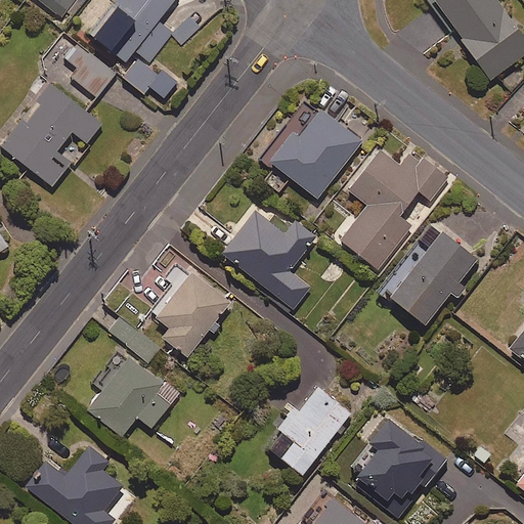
[(37,0),(60,18),(75,0),(37,0)]
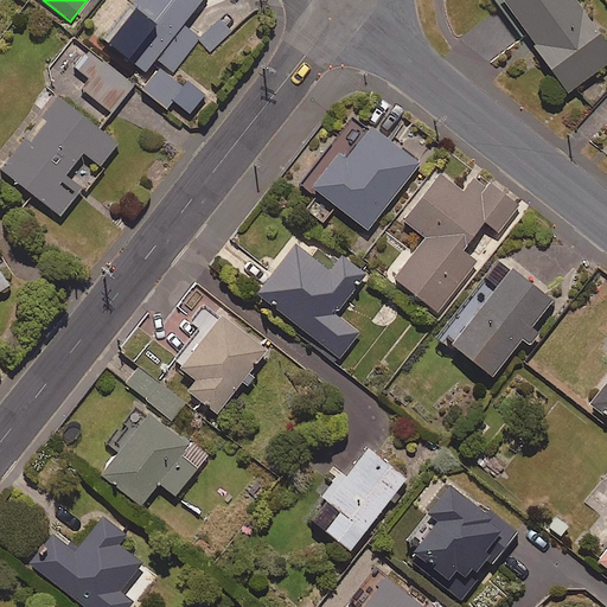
[(203,0),(127,0),(97,38),(146,77),(138,88),(160,106),(178,83),(170,76),(199,39),(183,25),(203,0)]
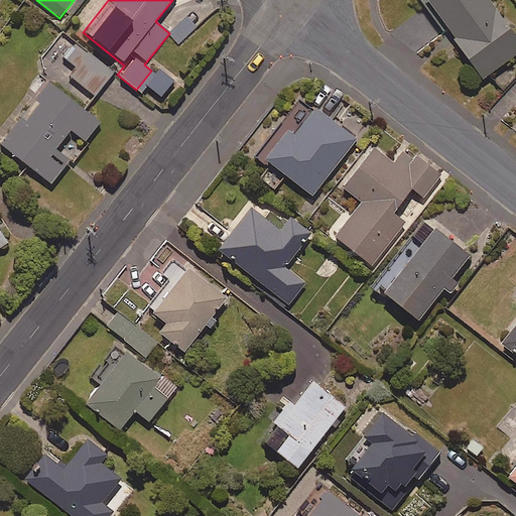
[(515,51),(515,39),(486,0),(422,0),(481,79),(515,51)]
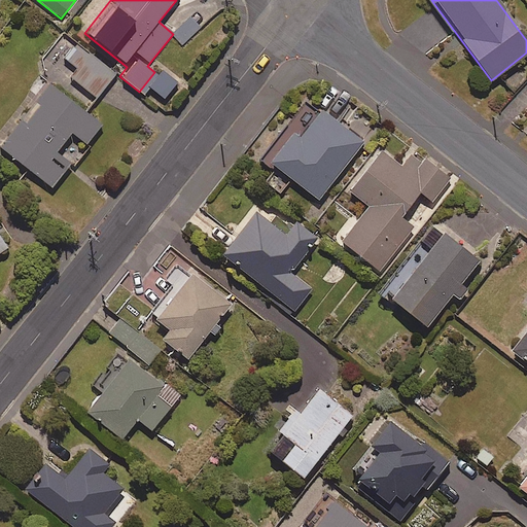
[(191,14),(172,35),(183,46),(203,26),(191,14)]
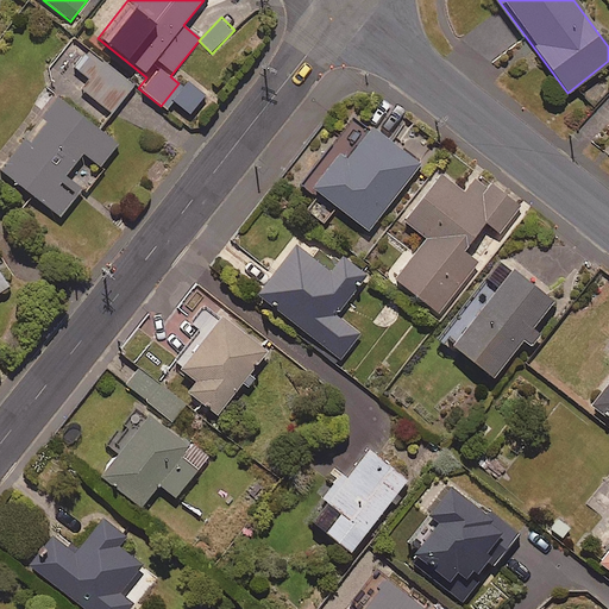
[(88,95),(80,106),(100,123),(130,86),(86,50),(71,68),(86,80),(79,88),(88,95)]
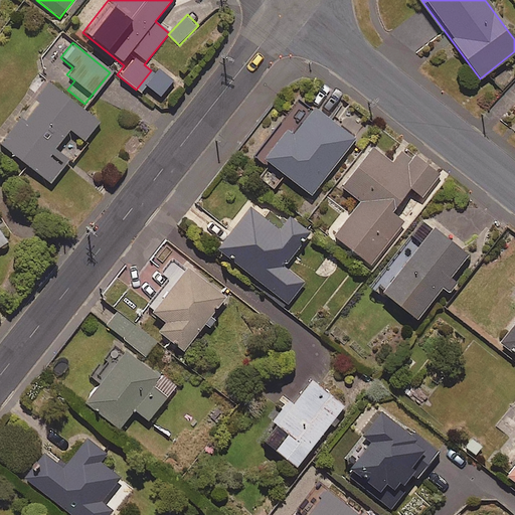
[(87,143),(83,141),(99,122),(82,110),(47,81),(0,143),(0,144),(49,183),(68,159),(71,162),(87,143)]
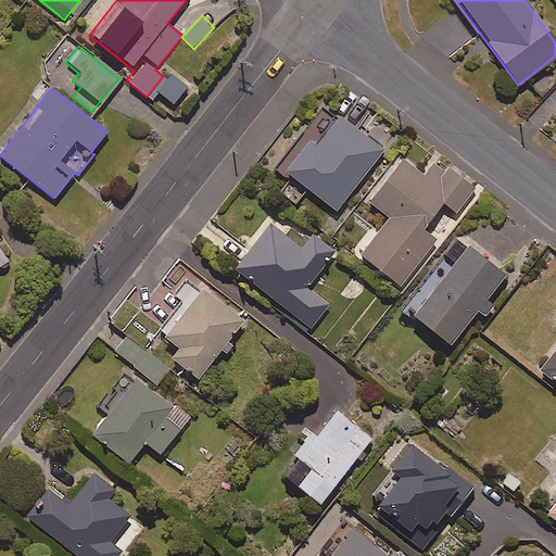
[(279,168),(289,176),(278,190),(293,202),(304,188),(335,211),(381,150),(337,115),(314,144),(304,137),(279,168)]
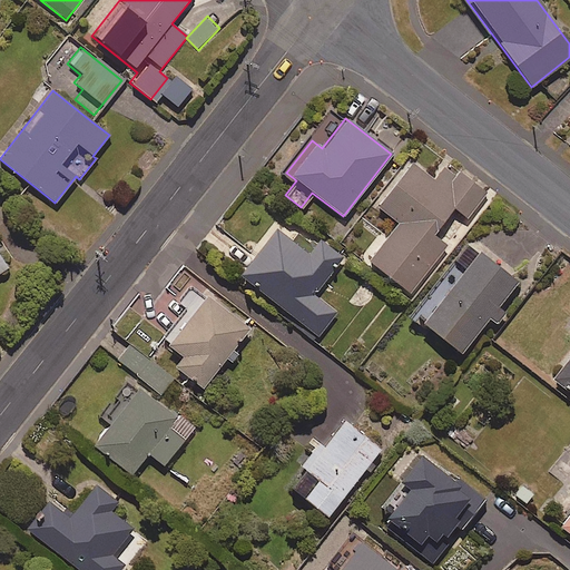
[(432,179),(410,163),(375,206),(396,223),(367,261),(409,293),(446,245),(432,234),(453,207),(467,218),(485,194),(445,163),(432,179)]
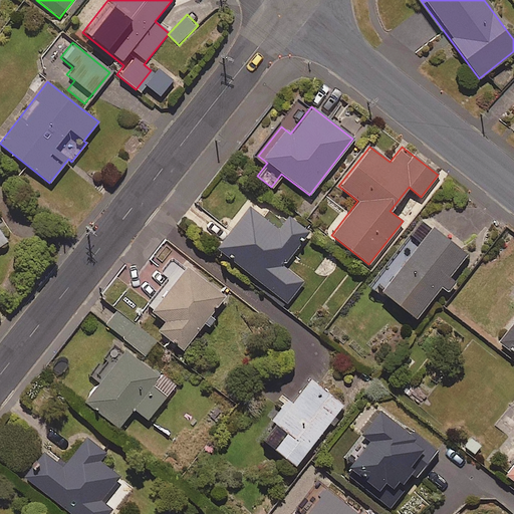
[(278,228),(248,205),(215,248),(286,303),(302,282),(281,266),(308,232),(287,216),(278,228)]
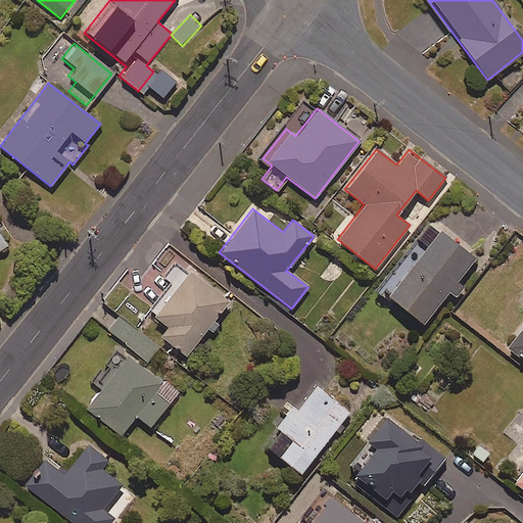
[(473,259),(437,231),(385,295),(421,324),(447,291),(455,297),(464,286),(456,280),(473,259)]
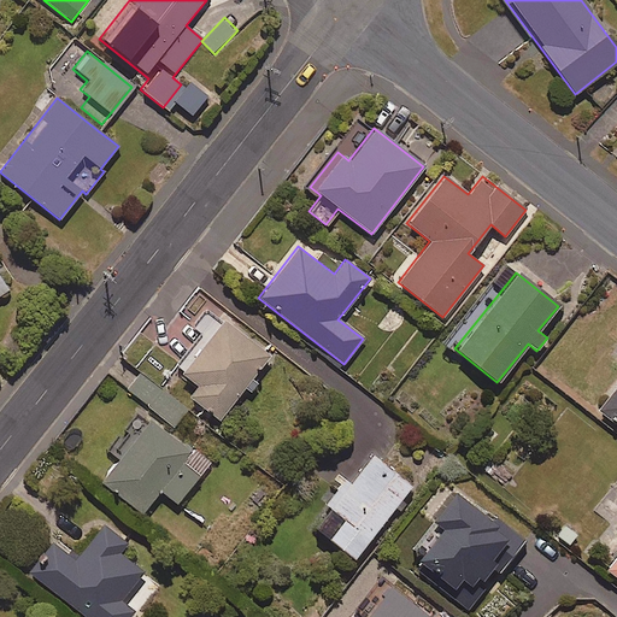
[(269,357),(222,318),(177,372),(195,387),(187,397),(217,421),(269,357)]
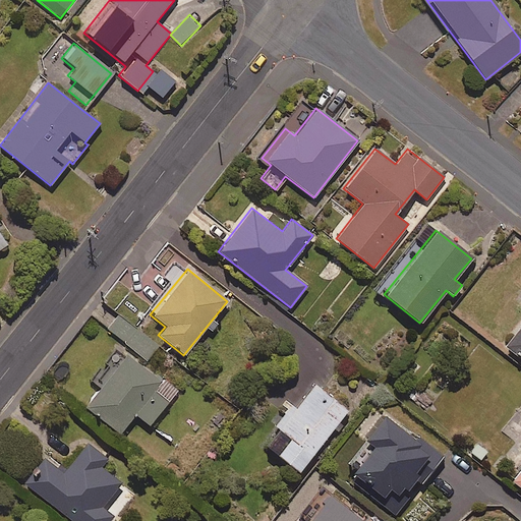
[(158,347),(118,314),(107,328),(147,360),(158,347)]
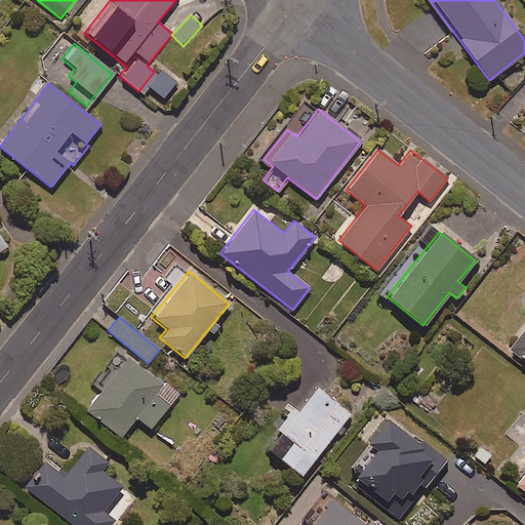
[(524,327),(508,350),(524,362),(524,327)]
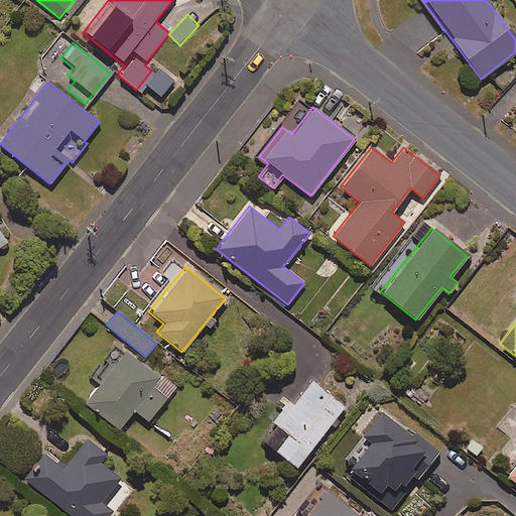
[(174,387),(123,349),(83,403),(118,429),(132,410),(148,421),(174,387)]
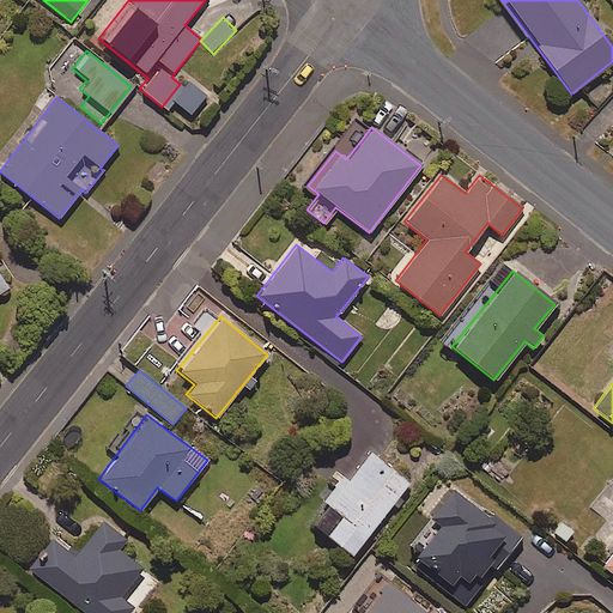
[(407,481),(369,451),(346,479),(340,474),(320,501),(340,516),(325,535),(350,556),(407,481)]
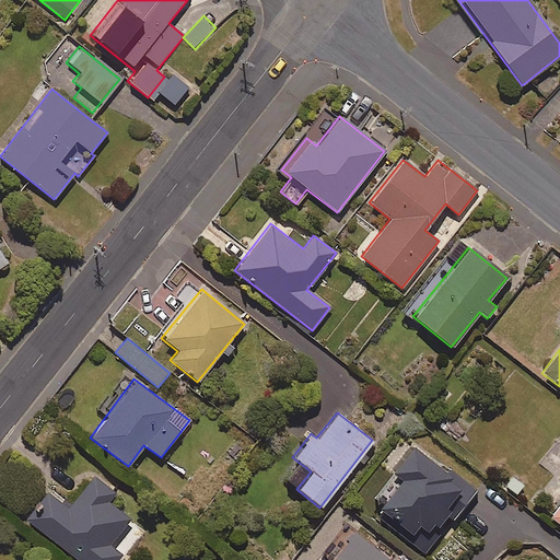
[(375,512),(410,537),(418,526),(426,531),(431,523),(436,527),(446,513),(454,518),(475,490),(447,470),(445,474),(408,447),(391,474),(398,479),(375,512)]
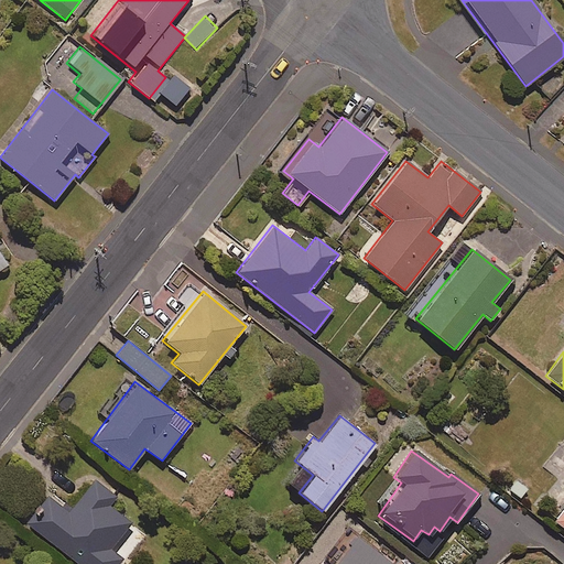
[(112,495),(93,479),(71,508),(49,491),(24,523),(76,563),(118,563),(122,559),(100,542),(120,516),(106,505),(112,495)]
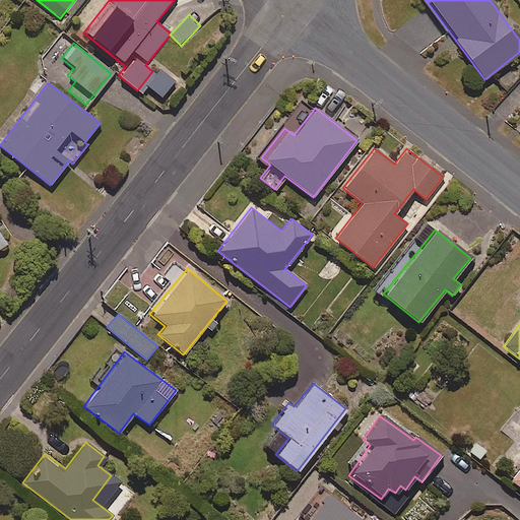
[(519,469),(511,481),(519,488),(519,469)]
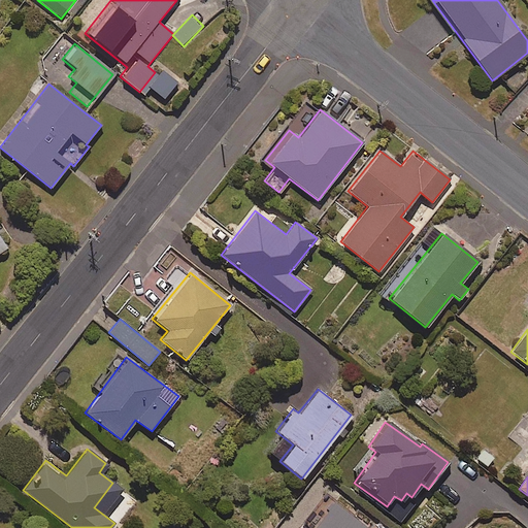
[(367,527),(331,501),(310,527),(367,527)]
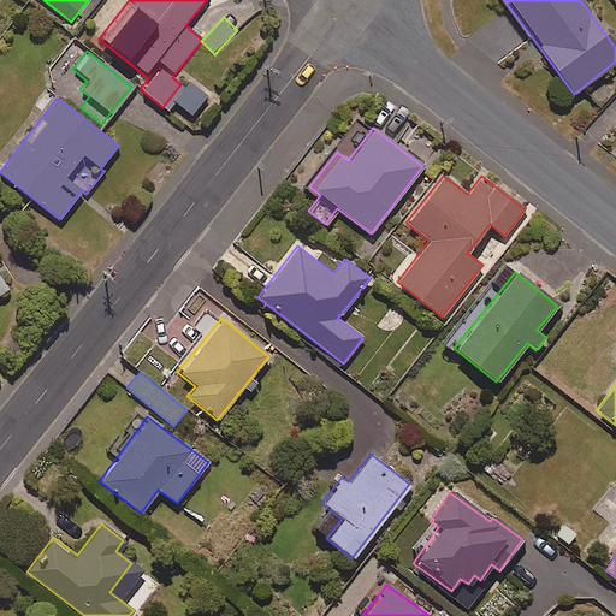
All buildings are outlined.
